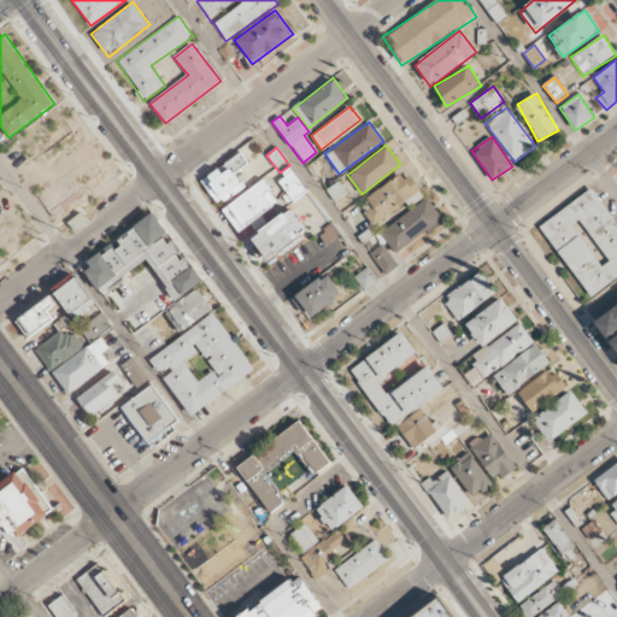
[(200,180),(218,205),(244,187),(234,172),(247,163),(240,152),(200,180)]
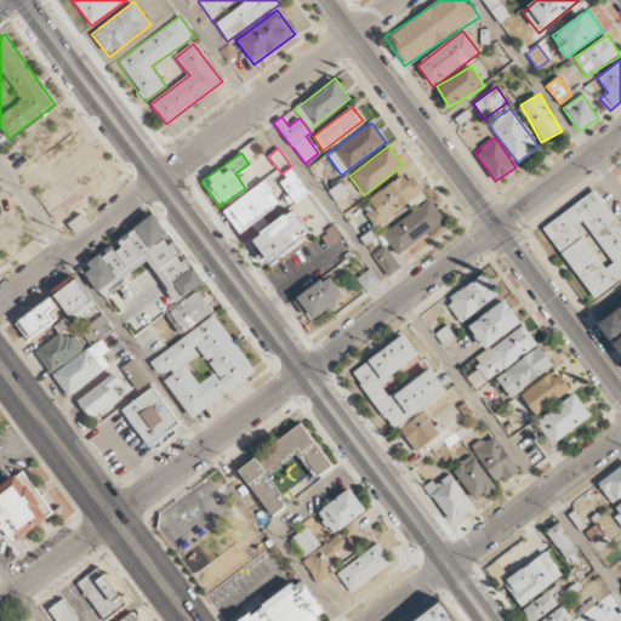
[(278,180),(295,203),(311,191),(294,169),(278,180)]
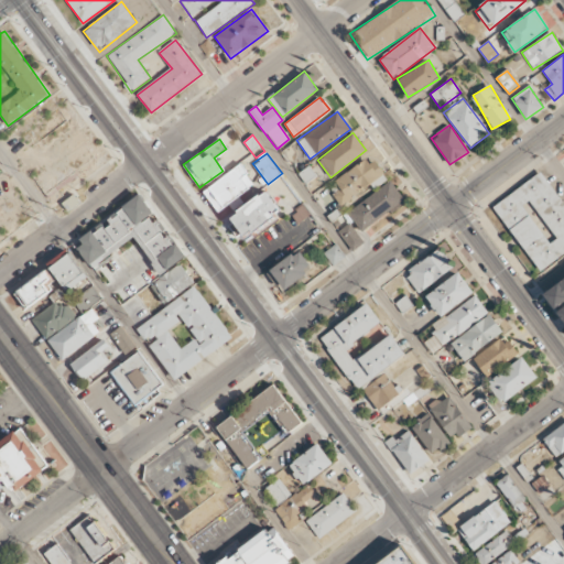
[(334,182),(339,190),(333,195),(342,207),(371,184),(373,188),(388,177),(370,155),(334,182)]
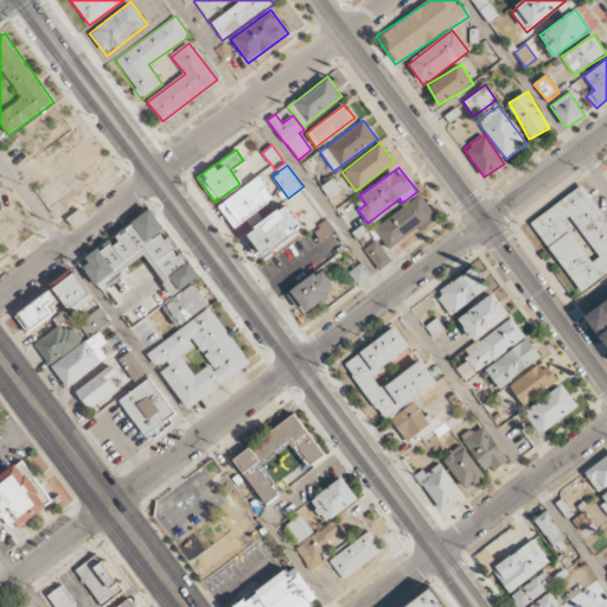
[(274,198),(257,176),(217,205),(234,228),(274,198)]
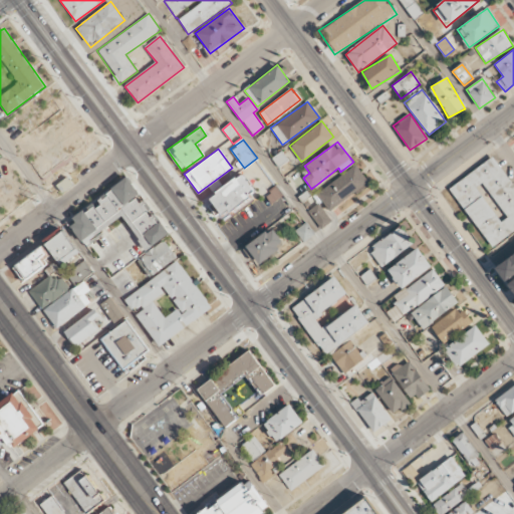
[(492,248),(513,232),(513,183),(495,156),(450,188),(492,248)]
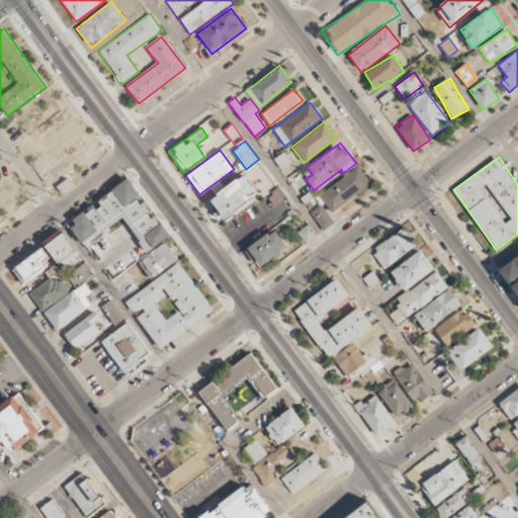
[(359,167),(320,196),(332,212),(371,183),(359,167)]
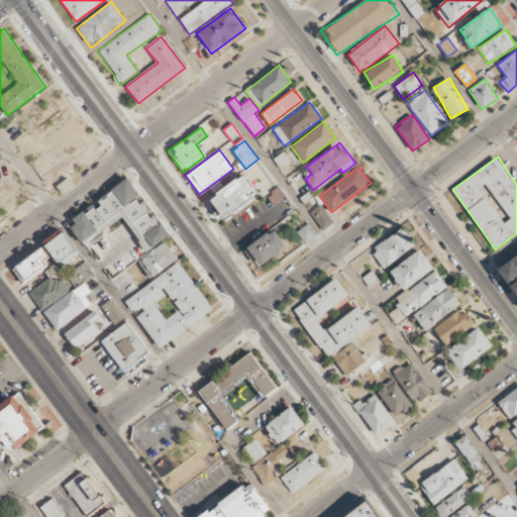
[(223,219),(257,194),(243,175),(209,200),(223,219)]
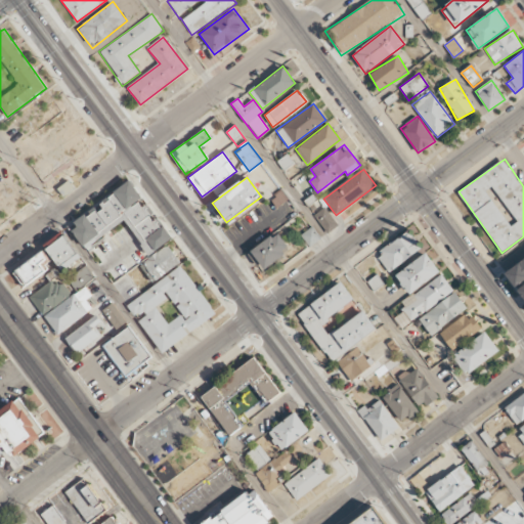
[(149,254),(172,237),(156,214),(153,216),(140,199),(141,198),(129,180),(95,205),(97,207),(69,227),(85,249),(125,220),(149,254)]
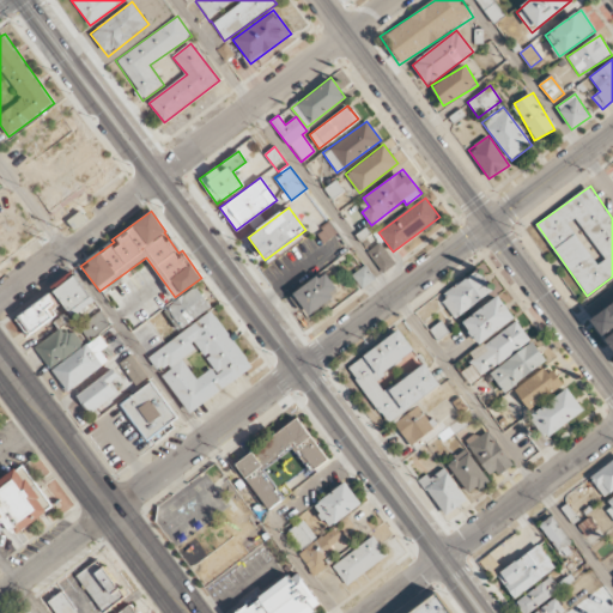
[(395,263),(380,243),(368,253),(383,273),(395,263)]
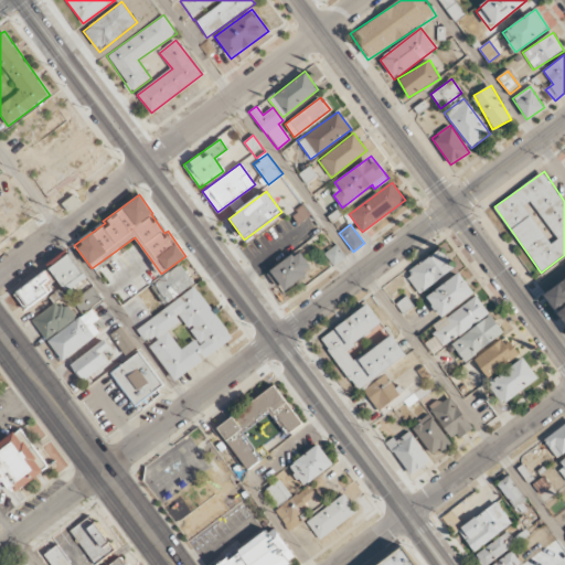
[(334,266),(347,256),(337,244),(324,253),(334,266)]
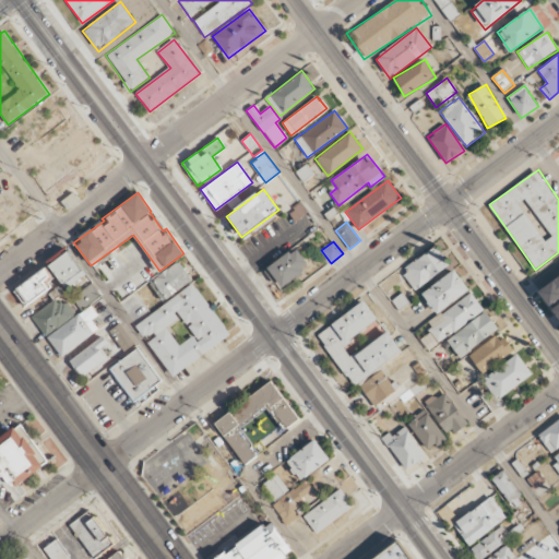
[(66,290),(86,276),(67,247),(44,262),(47,265),(13,288),(24,306),(60,282),(66,290)]
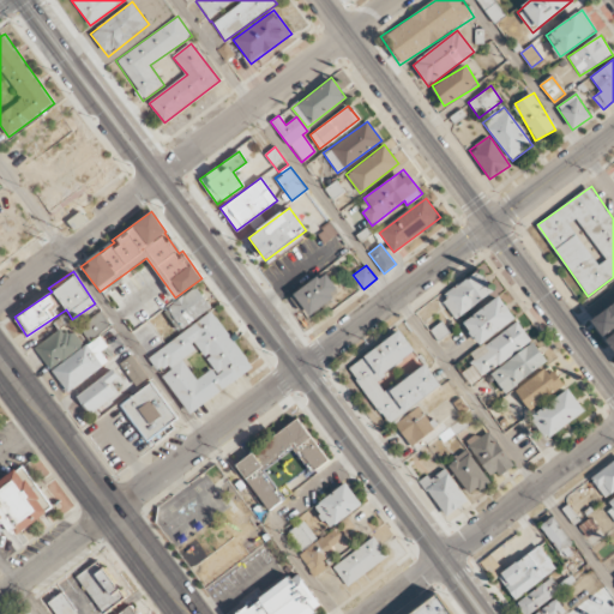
[(307,317),(339,292),(324,271),(292,296),(307,317)]
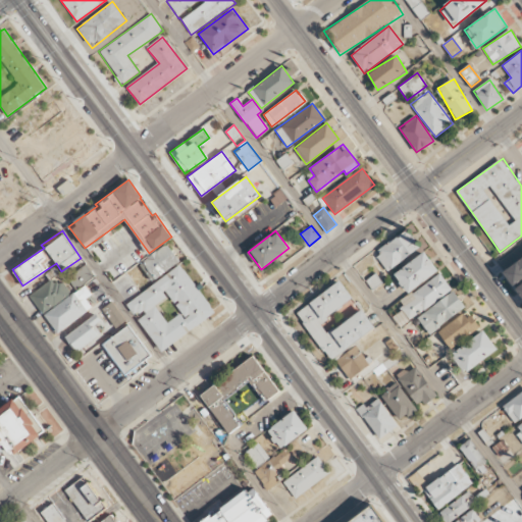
[(385,270),(420,250),(409,230),(374,250),(385,270)]
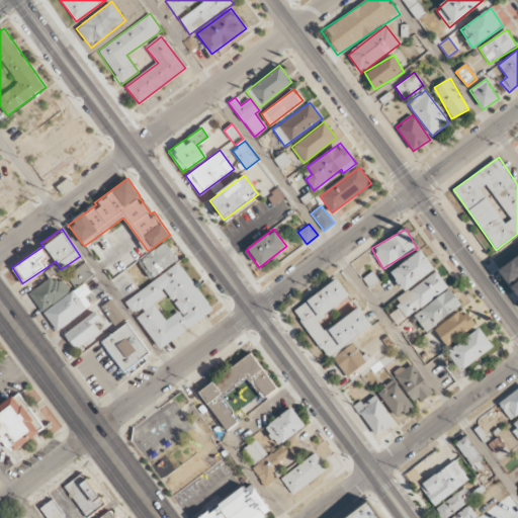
[(178,258),(165,241),(137,261),(151,279),(178,258)]
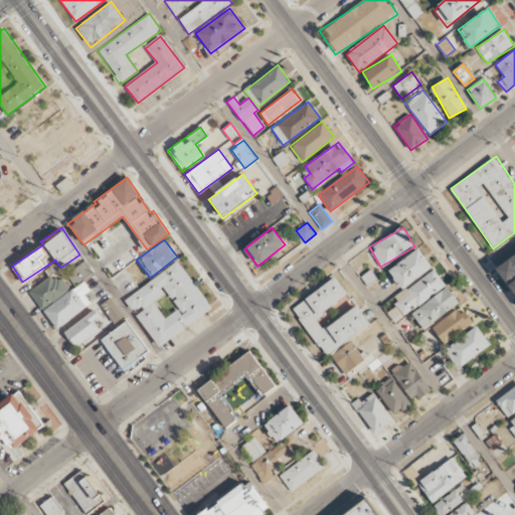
[(403,290),(433,267),(417,248),(388,272),(403,290)]
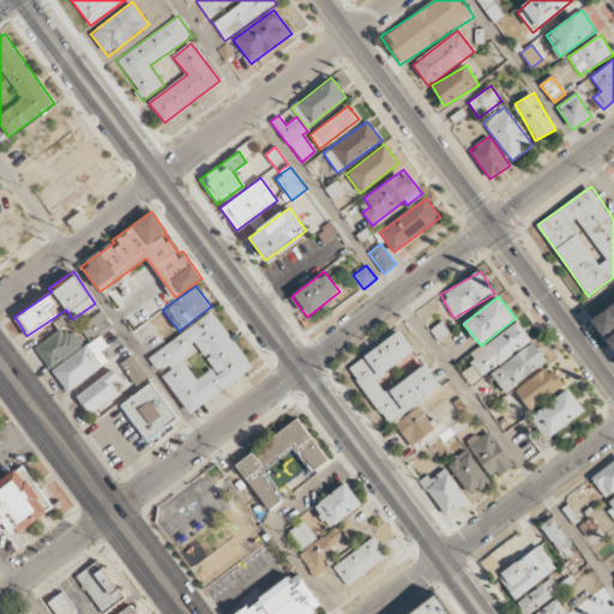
[(613,329),(613,302),(591,320),(605,337),(613,329)]
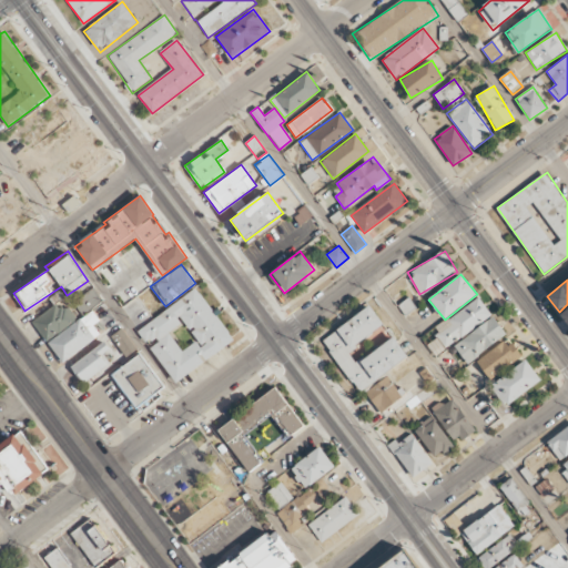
[(73,302),(82,315),(102,301),(92,287),(73,302)]
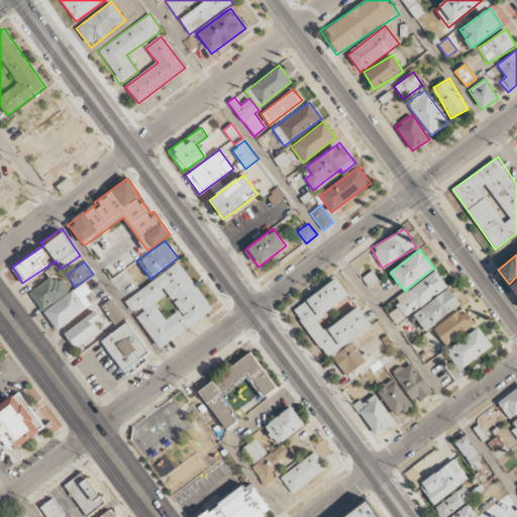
[(213,309),(178,262),(124,301),(135,317),(136,316),(161,347),(213,309)]
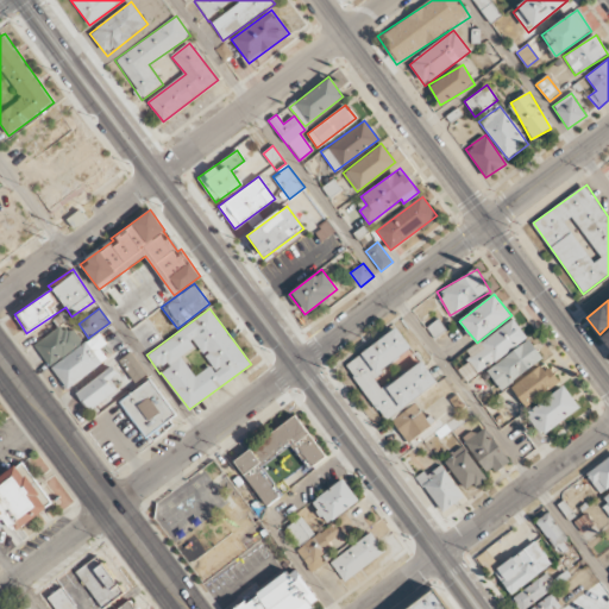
[(81,343),(66,321),(33,345),(49,365),(81,343)]
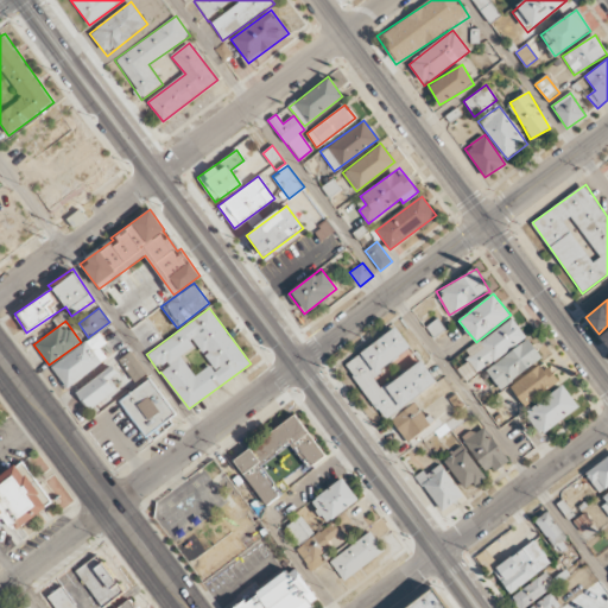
[(343,367),(386,423),(391,419),(409,442),(434,422),(416,399),(441,380),(424,359),(382,391),(372,377),(411,346),(396,327),(343,367)]
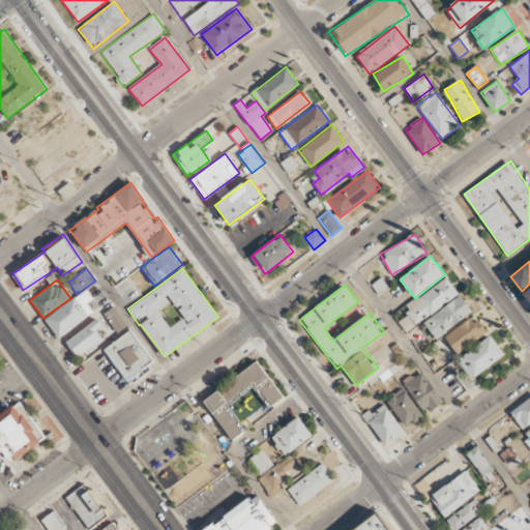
[(58,339),(93,313),(86,302),(92,298),(85,289),(45,319),(58,339)]
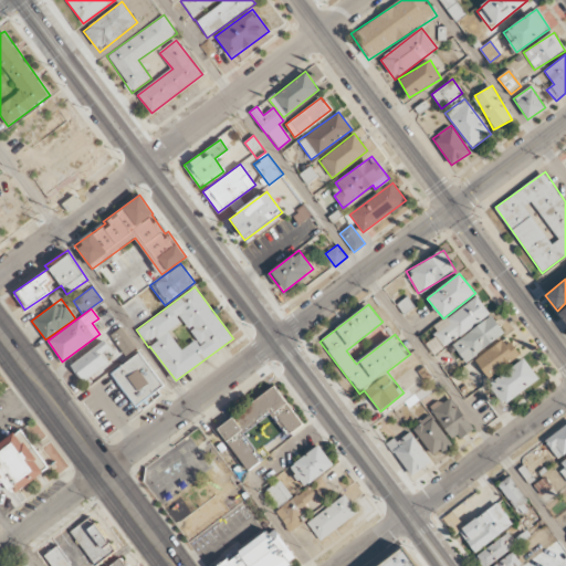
[(463,362),(505,335),(492,316),(451,343),(463,362)]
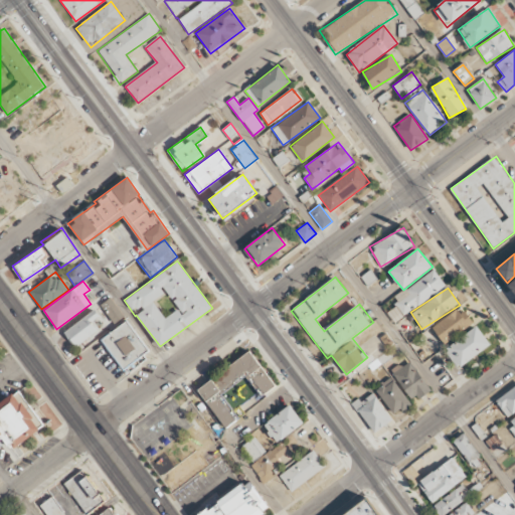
[(124,317),(110,298),(100,305),(114,324),(124,317)]
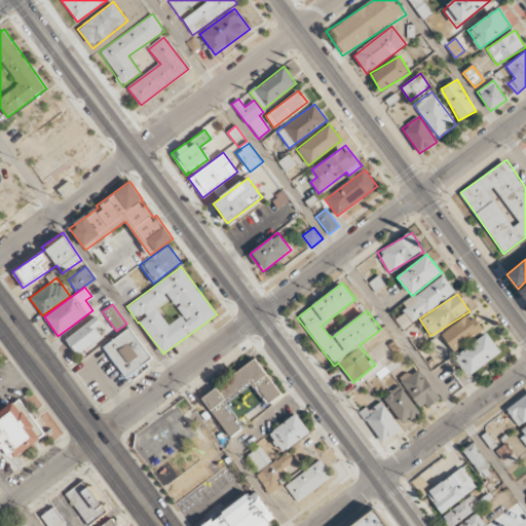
[(441,334),(453,351),(483,331),(471,312),(441,334)]
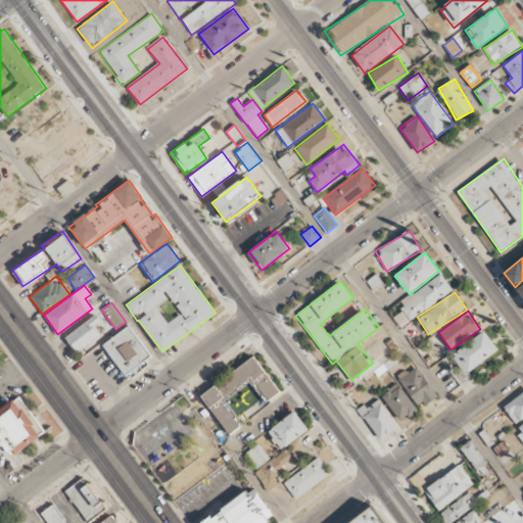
[(99,320),(94,314),(65,338),(78,352),(101,333),(94,324),(99,320)]
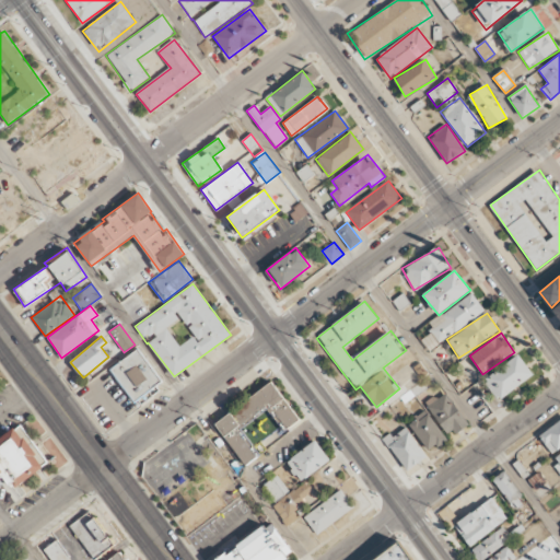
[(133,404),(162,383),(137,348),(108,370),(133,404)]
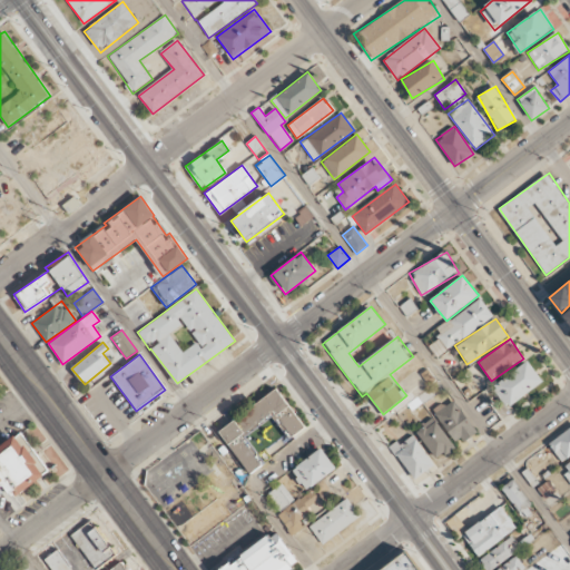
[(543,381),(527,361),(493,387),(509,408),(543,381)]
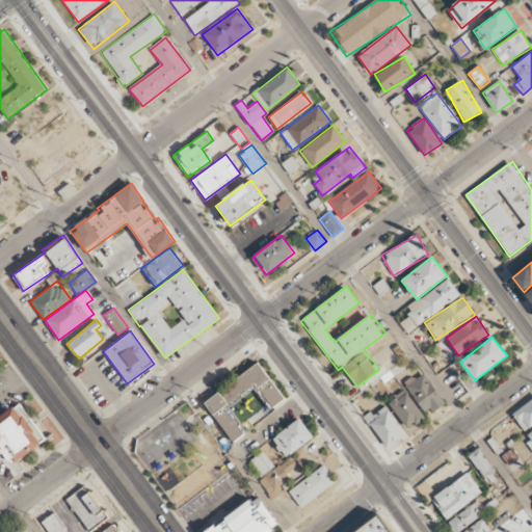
[(234,444),(247,433),(228,407),(254,387),(270,408),(285,398),(259,363),(204,404),(234,444)]
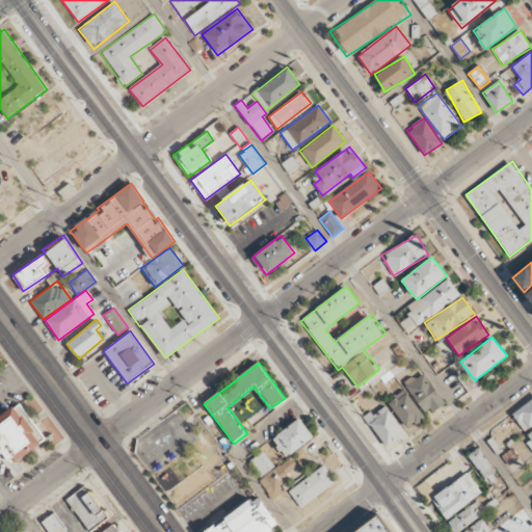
[(426,416),(445,402),(423,372),(404,384),(426,416)]
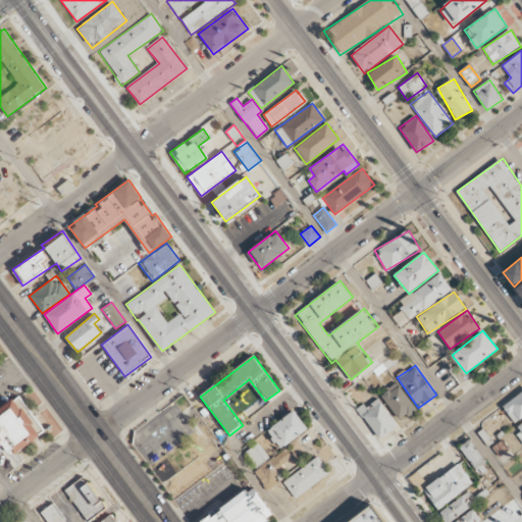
[(416,412),(399,383),(381,394),(399,422),(416,412)]
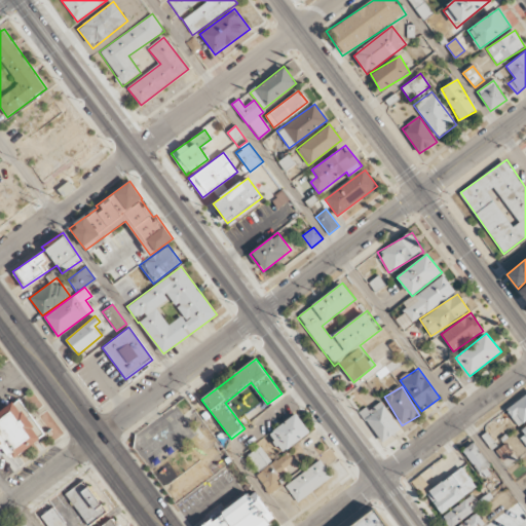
[(525,395),(505,410),(518,426),(525,420),(525,395)]
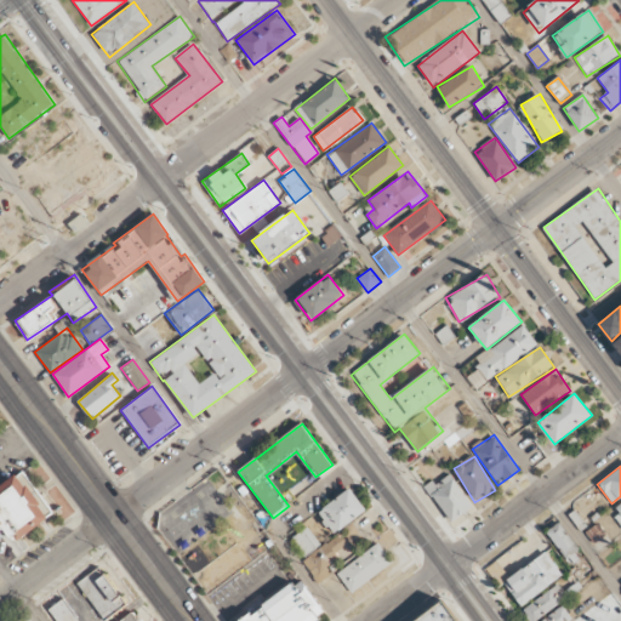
[(0,517),(0,486),(18,473),(52,518),(18,542),(0,517)]
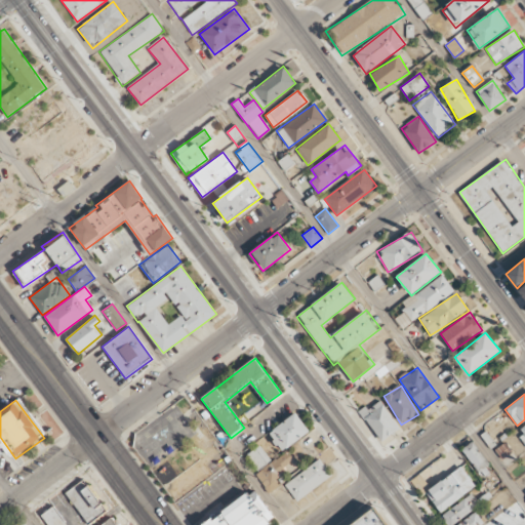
[(380,442),(400,429),(379,400),(360,412),(380,442)]
